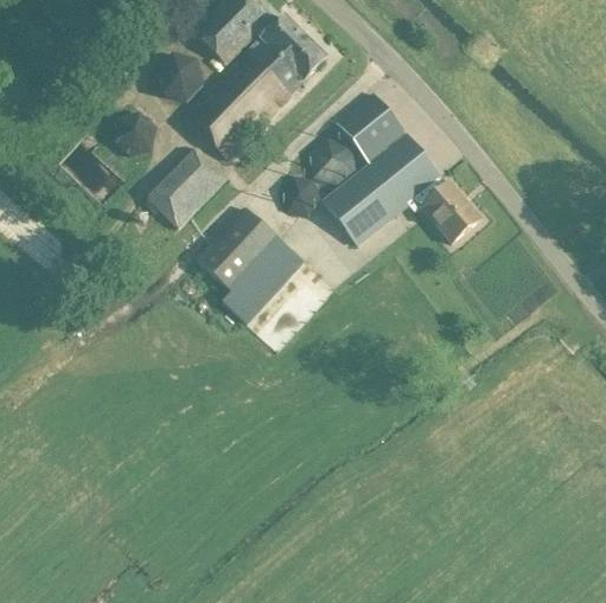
[(227,63),(270,18),(252,0),(224,0),(195,31),(227,63)]
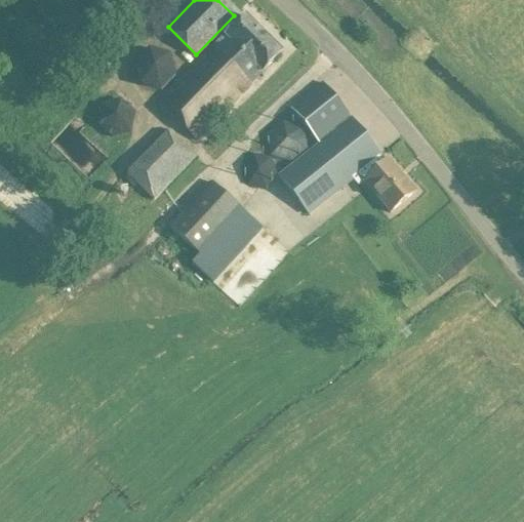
[(160,99),(196,135),(282,49),(246,13),(160,99)]
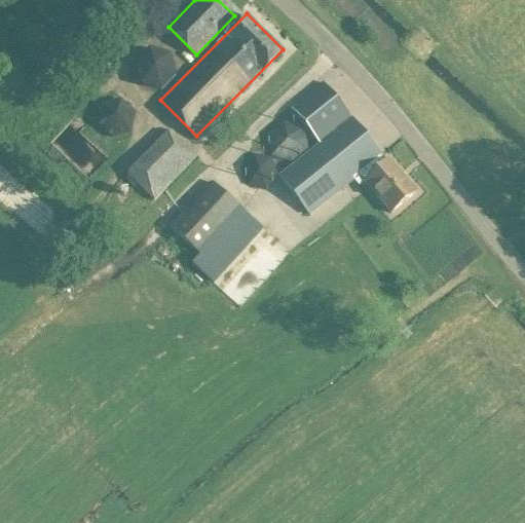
[(162,88),(178,72),(172,50),(149,45),(135,62),(142,83),(162,88)]
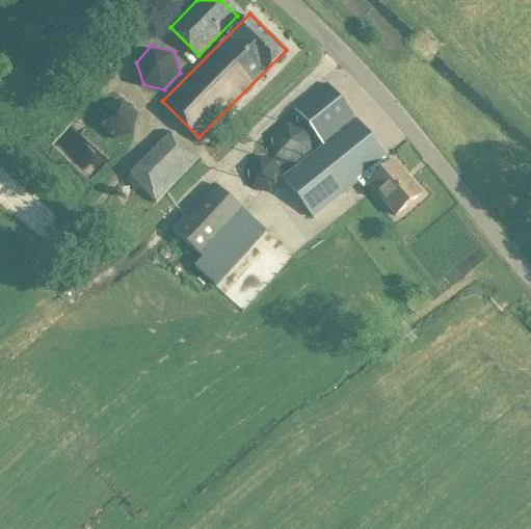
[(284,179),(318,214),(365,175),(396,212),(423,190),(396,158),(393,160),(328,81),(295,106),(324,143),(284,179)]
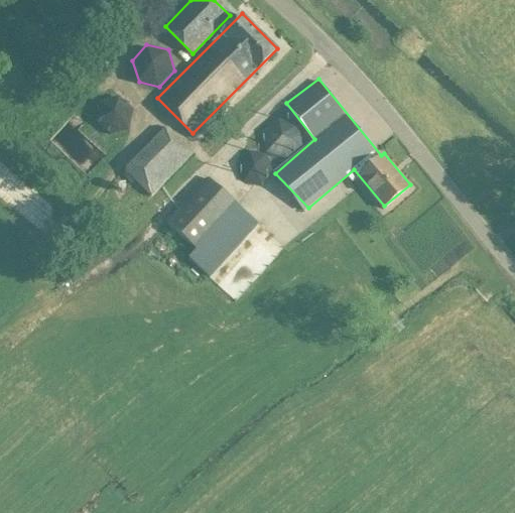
[(130,125),(134,107),(119,95),(101,101),(96,119),(112,132),(130,125)]
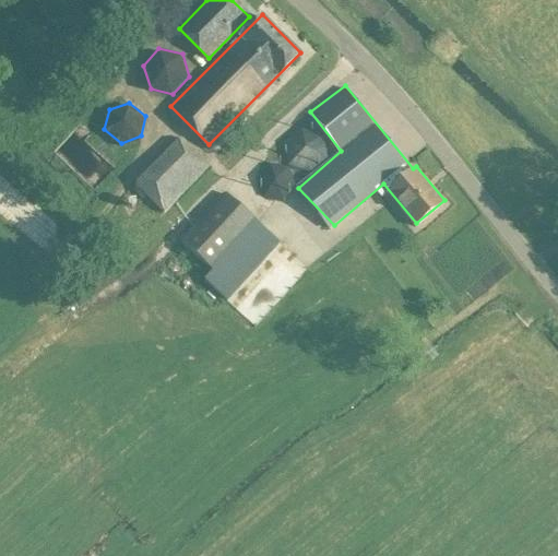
[(285,140),(289,163),(311,169),(329,154),(323,132),(301,125),(285,140)]
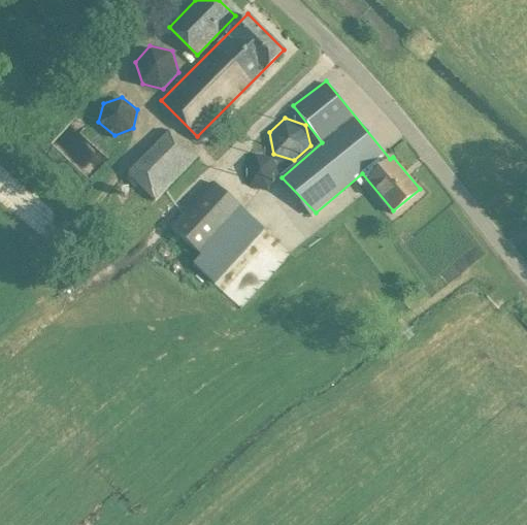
[(172,128),(129,172),(157,198),(199,155),(172,128)]
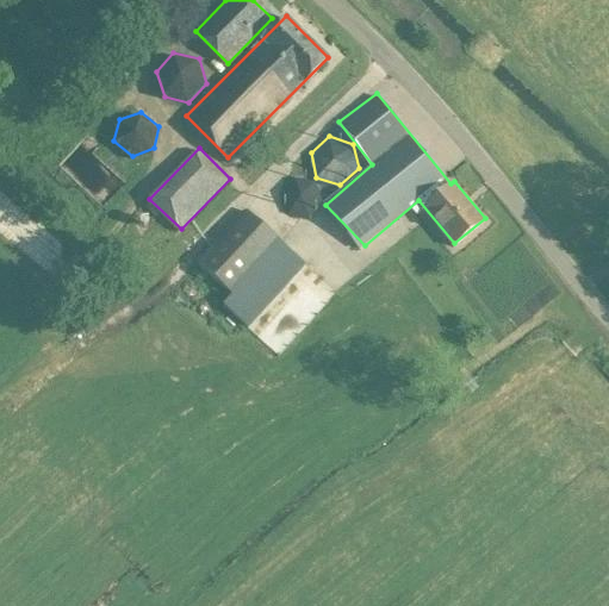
[(281,192),(290,211),(310,216),(324,199),(317,179),(297,173),(281,192)]
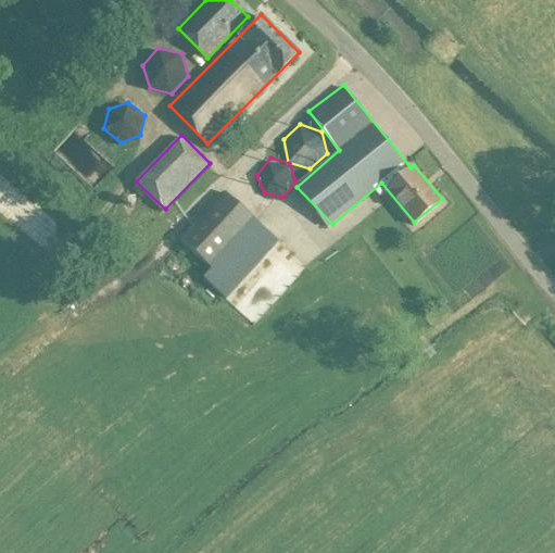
[(181,237),(183,238),(172,249),(204,276),(207,273),(229,292),(279,238),(225,189),(181,237)]
